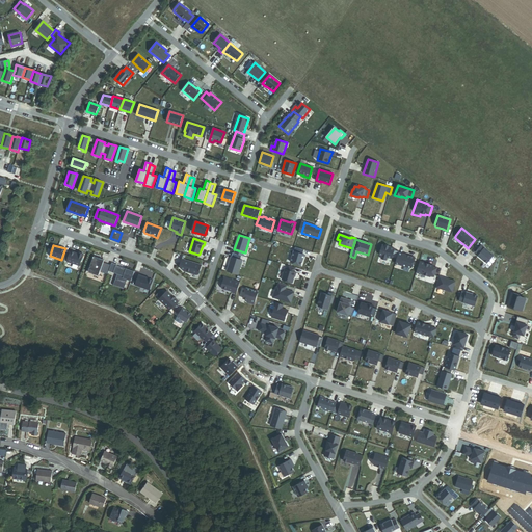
[(386,246),(382,245),(379,255),(382,256),(381,259),(387,260),(388,257),(392,259),(392,258),(397,259),(399,254),(399,253),(399,251),(395,250),(395,249),(389,247),(389,246),(386,245),(386,246)]
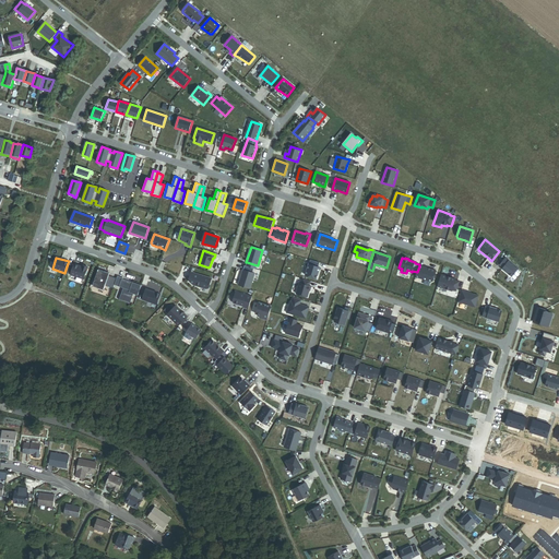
[(512,276),(519,269),(506,258),(500,265),(503,268),(502,269),(512,276)]
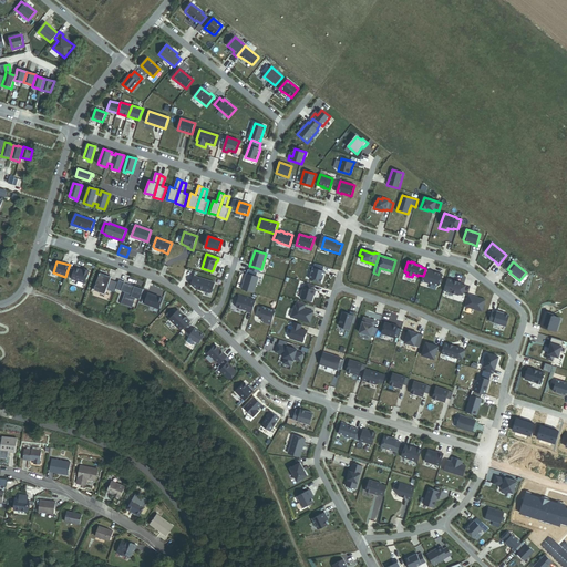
[(325,267),(315,264),(310,279),(321,282),(325,271),(322,271),(325,267)]
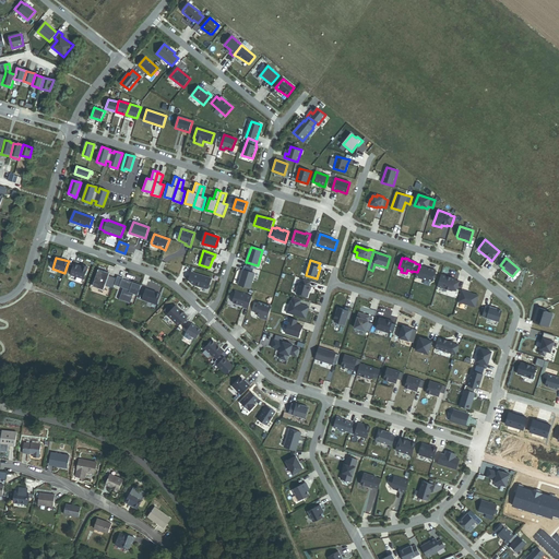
[(82,266),(74,264),(73,265),(68,263),(64,273),(83,280),(87,268),(82,265),(82,266)]
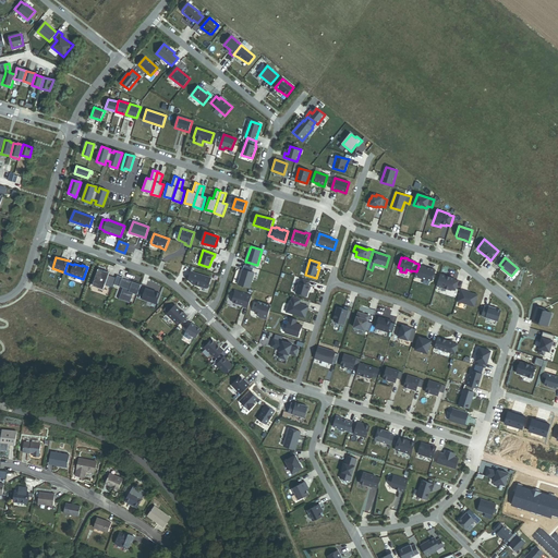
[(238,286),(250,289),(254,274),(252,273),(254,268),(245,266),(244,265),(238,286)]
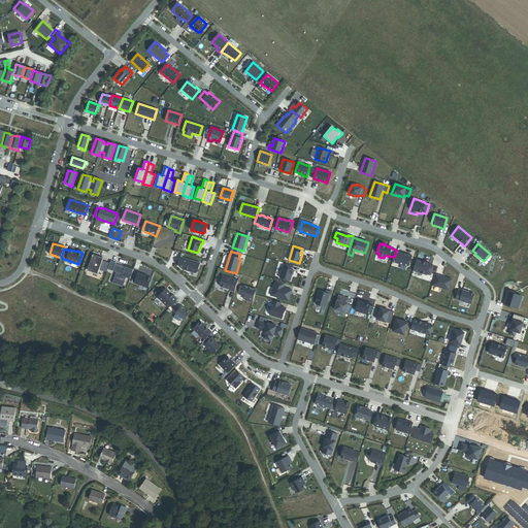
[(399,253),(396,252),(394,257),(393,262),(407,266),(409,265),(413,256),(406,254),(406,255),(404,254),(399,252),(399,253)]
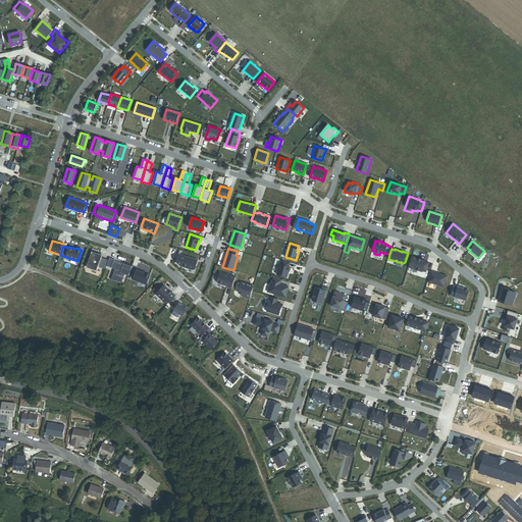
[(92,252),(87,267),(97,270),(98,266),(106,269),(107,266),(109,260),(101,258),(100,257),(101,255),(92,252)]
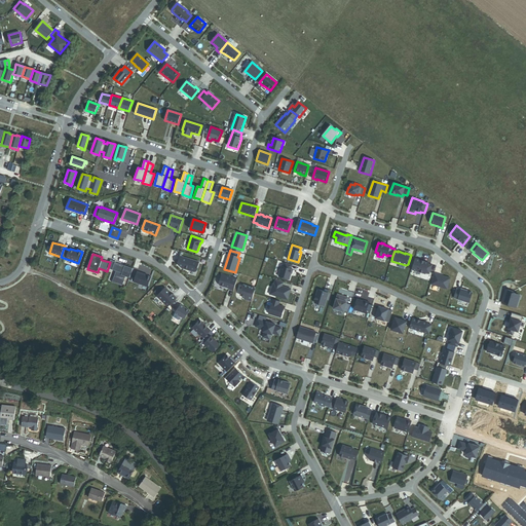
[(180,256),(178,264),(182,268),(195,272),(196,271),(199,262),(180,256)]
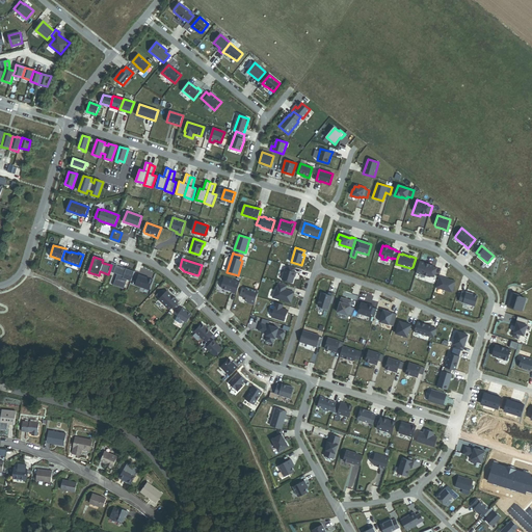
[(434,276),(437,268),(433,267),(433,266),(429,264),(429,265),(426,264),(426,263),(420,262),(417,272),(430,277),(431,275),(434,276)]
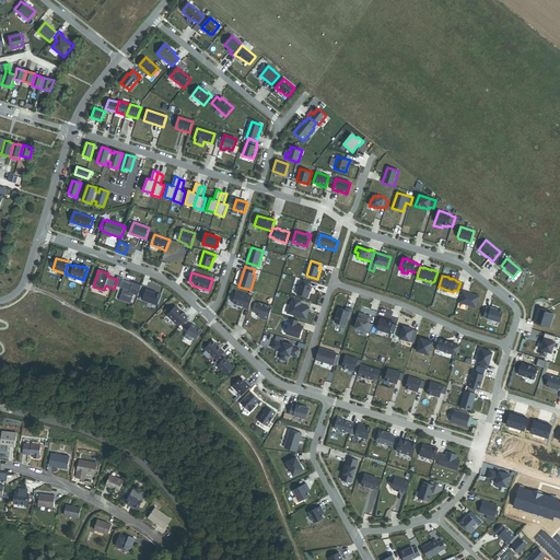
[(117,279),(115,286),(119,288),(123,279),(124,280),(124,279),(118,277),(117,279)]
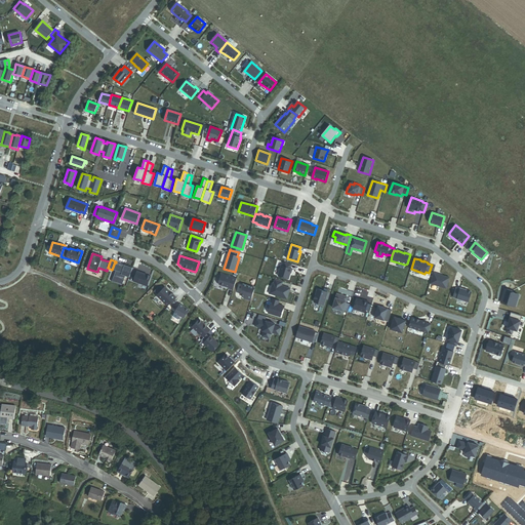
[(122,286),(126,276),(129,277),(132,268),(124,266),(124,267),(115,264),(116,263),(115,261),(112,270),(116,271),(117,271),(114,280),(122,283),(121,285),(122,286)]
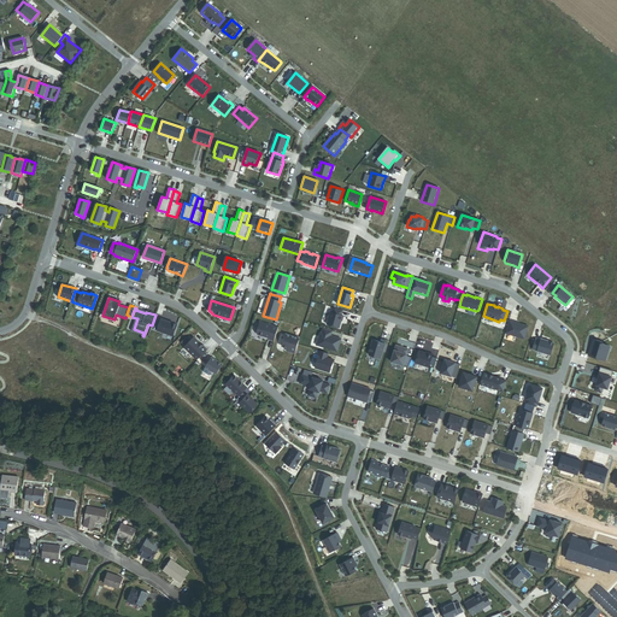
[(342,311),(334,309),(333,313),(330,312),(327,324),(340,329),(341,321),(342,322),(344,316),(341,316),(342,311)]
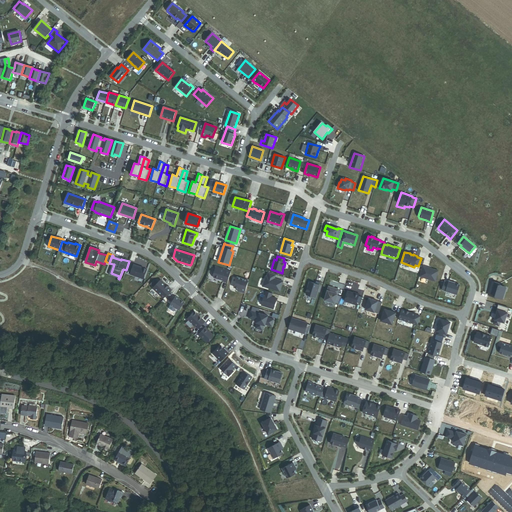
[(113,264),(109,275),(118,278),(119,276),(111,273),(114,264),(113,264)]
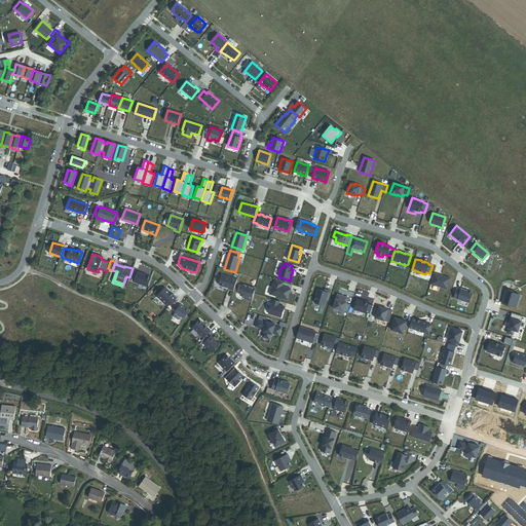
[(138,271),(134,282),(148,287),(151,277),(147,275),(144,274),(145,274),(138,271)]
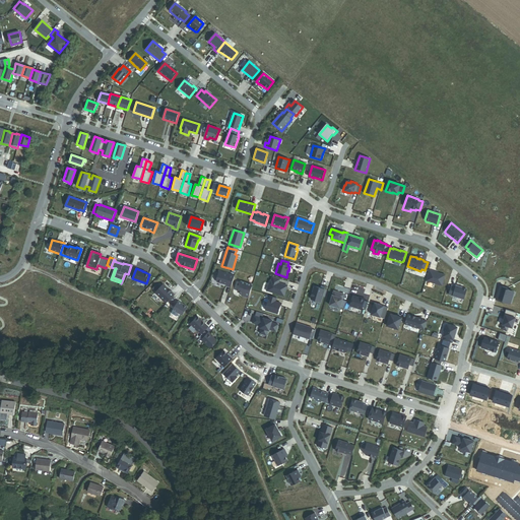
[(445,275),(429,270),(426,280),(442,285),(445,275)]
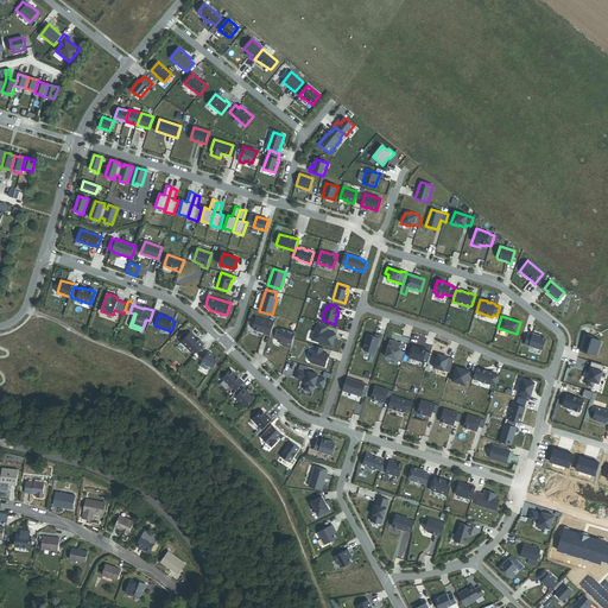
[(266,334),(265,335),(270,336),(274,323),(257,317),(253,328),(254,330),(266,334)]
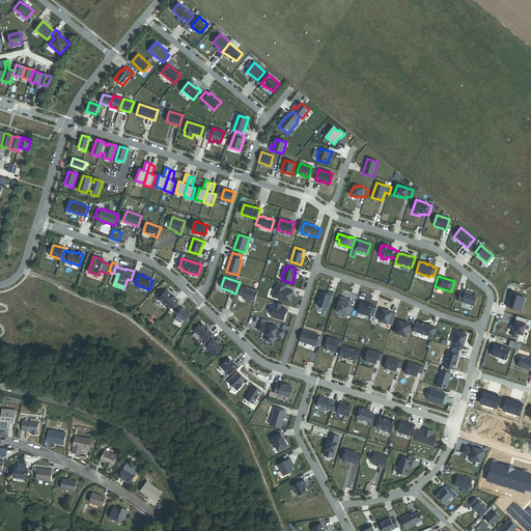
[(286,285),(278,283),(277,286),(276,286),(273,297),(290,302),(294,291),(286,289),(286,290),(284,290),(285,289),(286,285)]
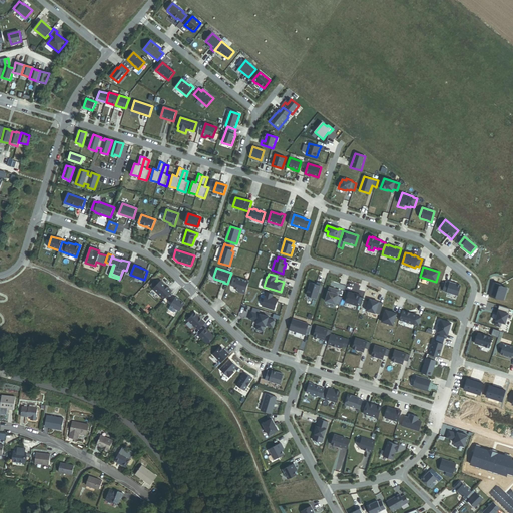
[(245,294),(249,282),(237,279),(234,289),(239,290),(241,291),(241,293),(245,294)]
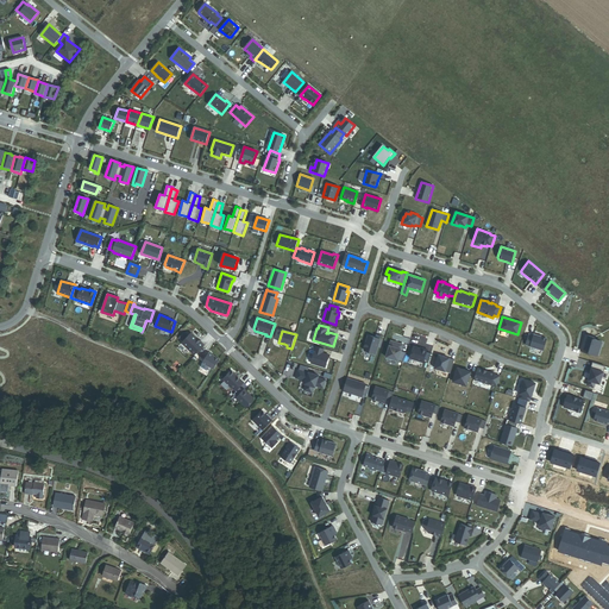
[(192,333),(182,343),(195,356),(205,345),(201,341),(200,343),(198,339),(192,333)]
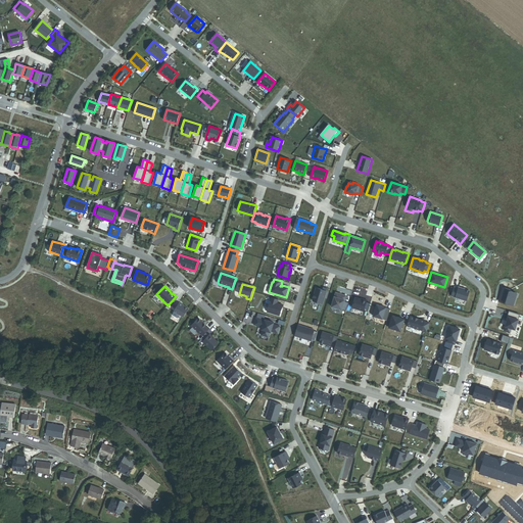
[(322,290),(316,288),(313,299),(314,301),(322,304),(327,288),(323,287),(322,290)]
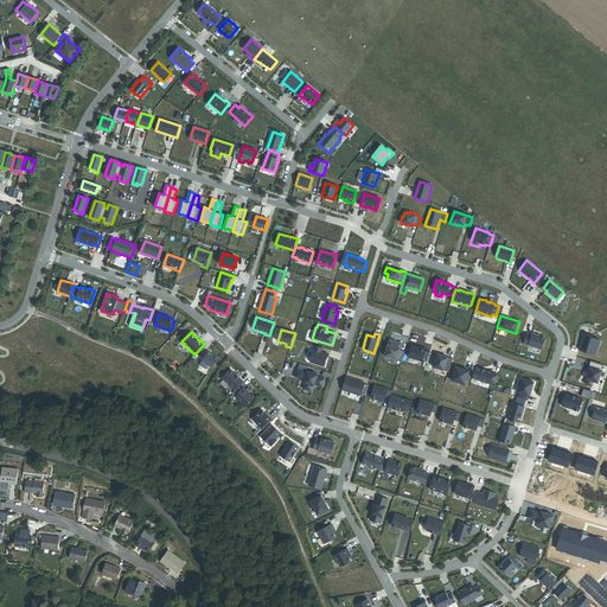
[(532,336),(528,333),(524,344),(542,350),(545,338),(532,333),(532,336)]
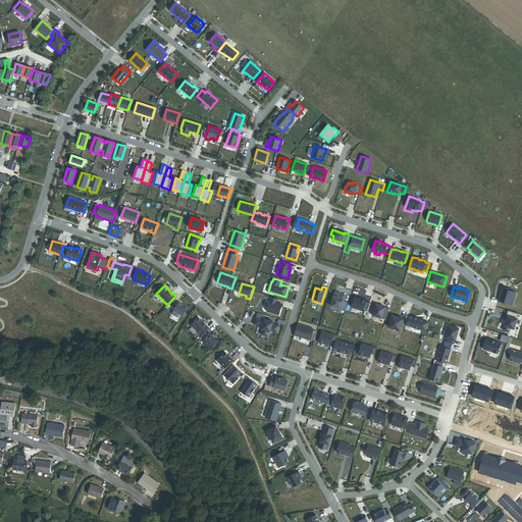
[(509,290),(502,288),(500,294),(502,295),(501,296),(499,301),(512,306),(516,294),(509,291),(509,290)]
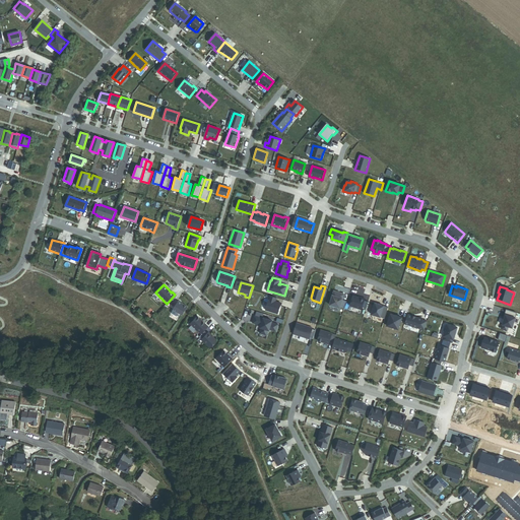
[(344,295),(334,291),(330,305),(344,309),(346,302),(342,300),(344,295)]
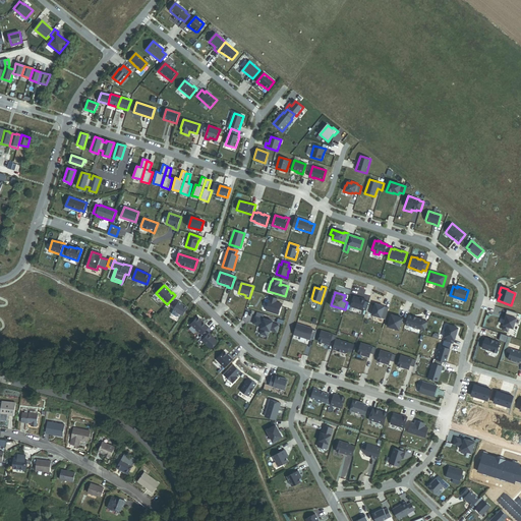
[(278,314),(282,304),(276,302),(277,298),(271,297),(267,310),(278,314)]
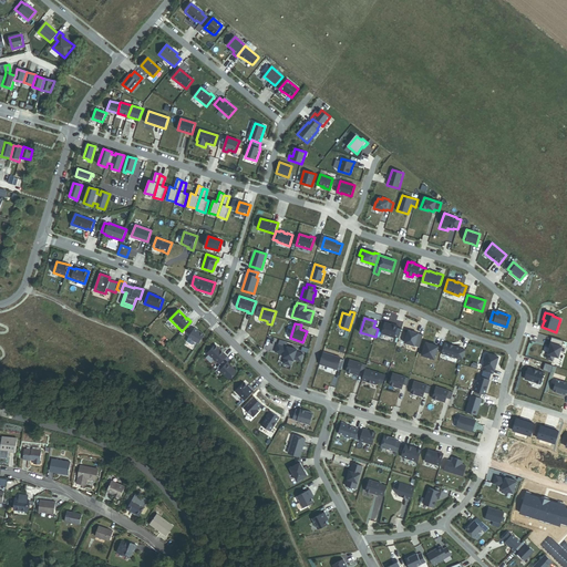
[(392,325),(385,323),(381,334),(394,338),(394,336),(399,337),(401,329),(398,328),(398,326),(392,325)]
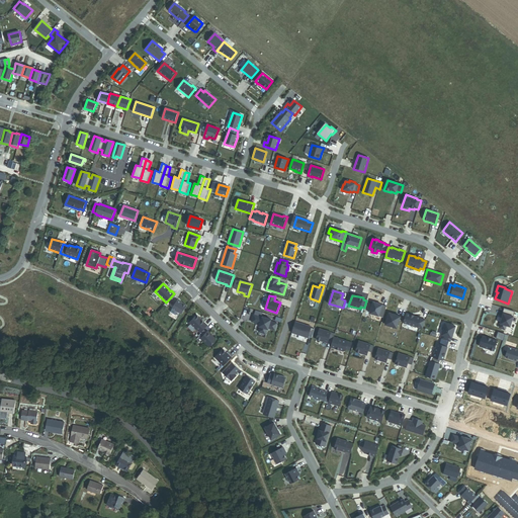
[(187,306),(178,300),(173,309),(182,314),(187,306)]
